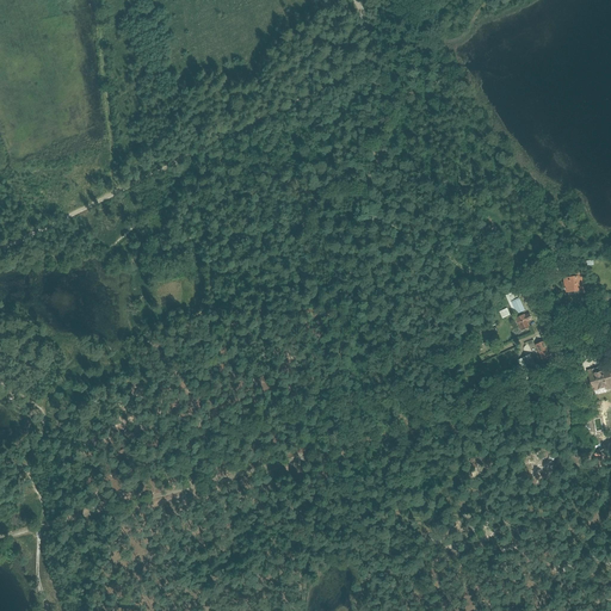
[(567,285),(567,291),(582,289),(581,277),(580,272),(575,273),(575,278),(565,279),(566,285),(567,285)]
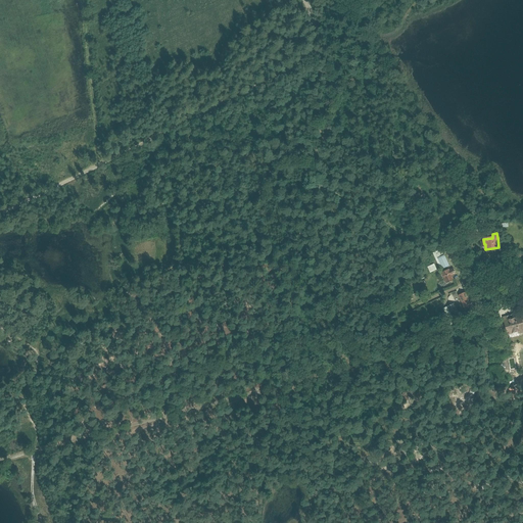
[(444,255),(443,255),(440,249),(433,253),(441,270),(449,266),(444,255)]
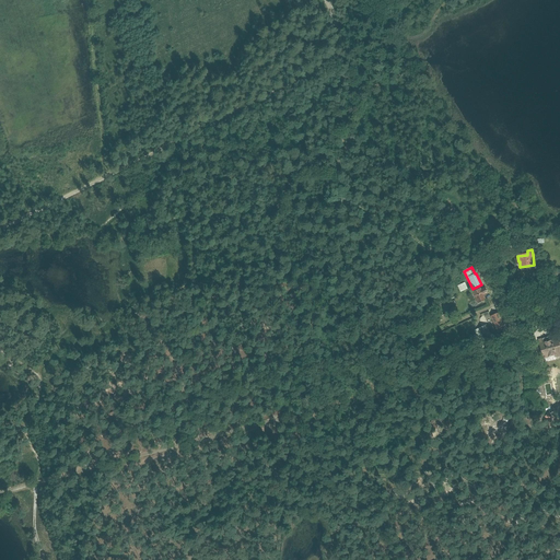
[(474,291),(477,298),(479,303),(487,299),(485,294),(488,293),(486,288),(479,290),(478,289),(474,291)]
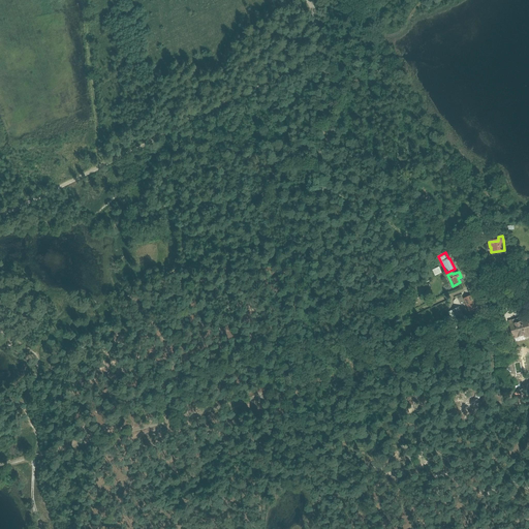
[(426,299),(419,285),(409,289),(415,304),(426,299)]
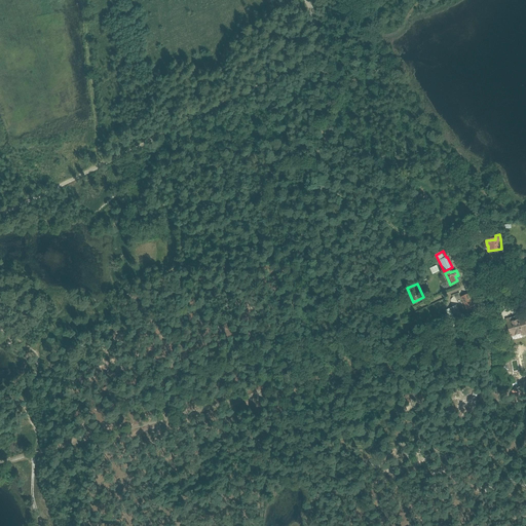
[(461,297),(468,312),(477,308),(473,301),(473,302),(468,294),(461,297)]
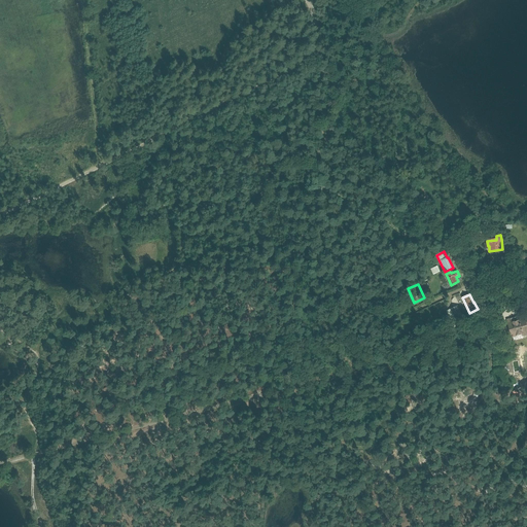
[(457,306),(447,311),(451,320),(462,315),(457,306)]
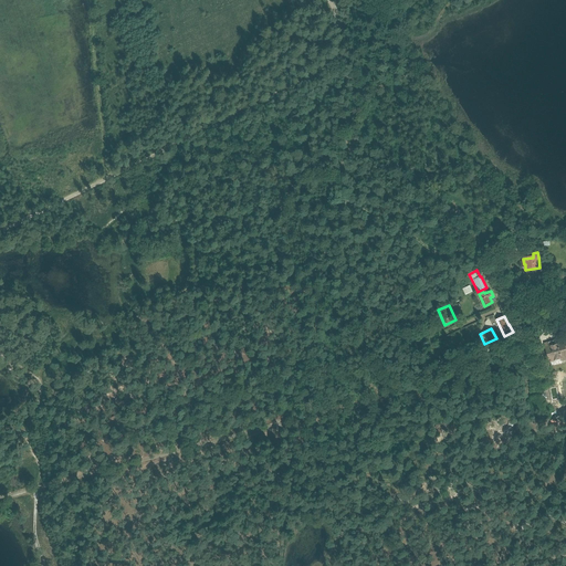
[(552,366),(557,365),(563,363),(562,360),(565,358),(565,352),(563,341),(557,342),(557,341),(549,342),(549,346),(546,347),(549,362),(551,362),(552,366)]
